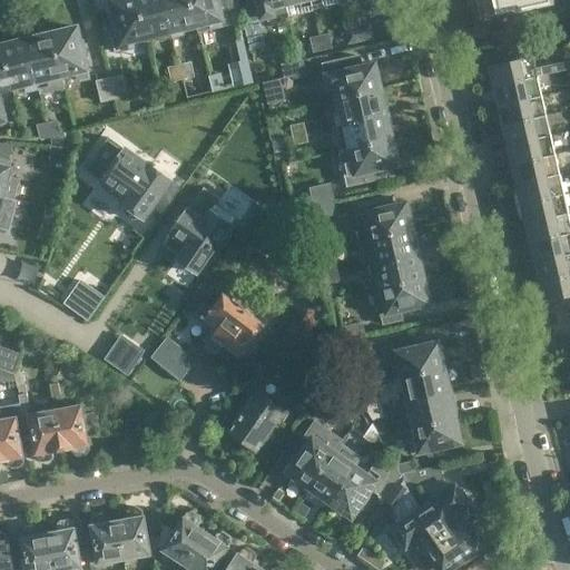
[(134,39),(147,36),(138,0),(111,0),(112,0),(124,49),(135,46),(134,39)]
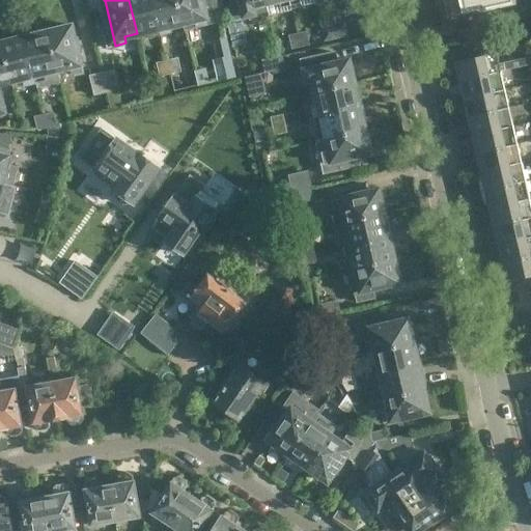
[(151,36),(162,34),(154,0),(129,0),(137,33),(148,30),(151,36)]
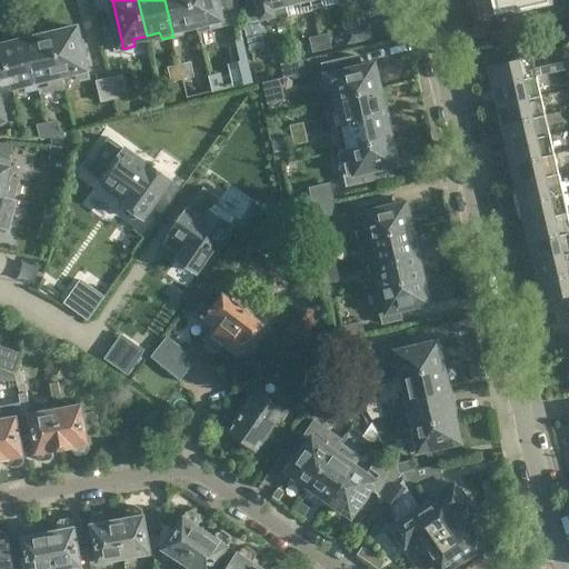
[(181,27),(196,23),(190,0),(165,0),(173,37),(183,35),(181,27)]
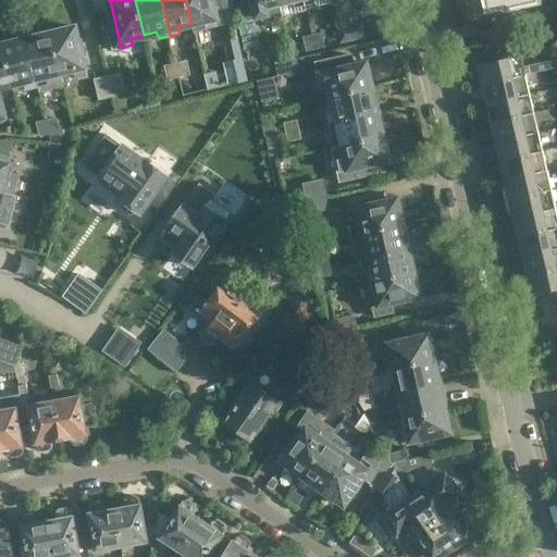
[(186,0),(194,31),(229,22),(222,0),(186,0)]
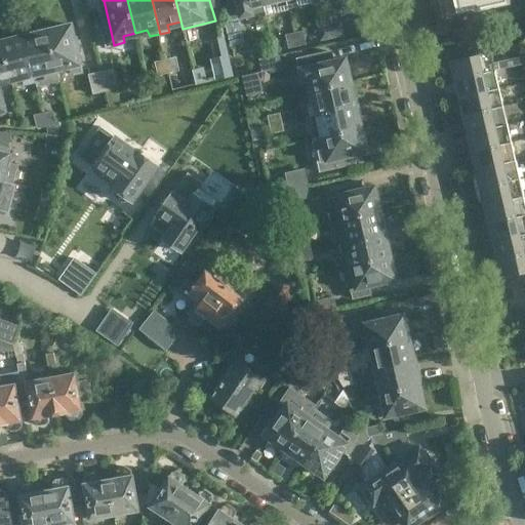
[(251,5),(264,2),(263,0),(238,0),(242,15),(252,12),(251,5)]
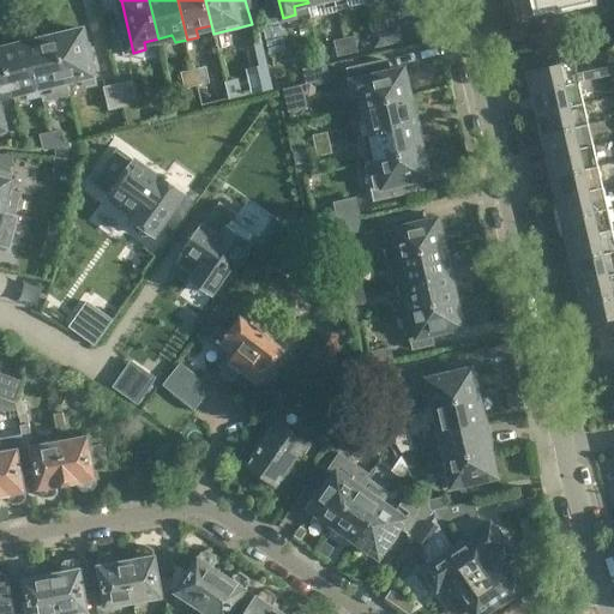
[(512,0),(517,20),(553,12),(554,14),(596,5),(595,0),(512,0)]
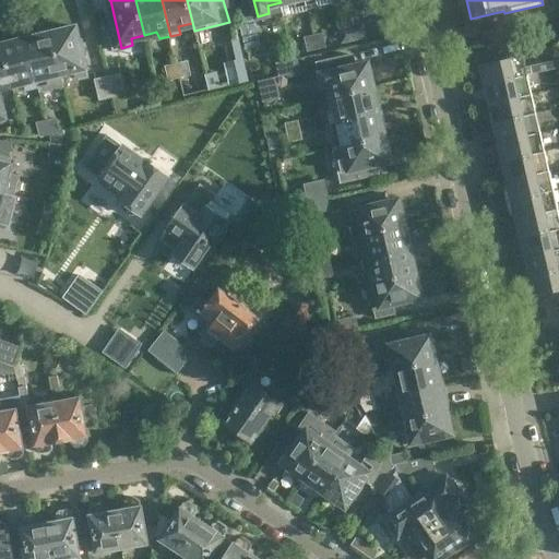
[(254,20),(239,24),(246,49),(261,46),(258,35),(261,35),(260,26),(257,27),(254,20)]
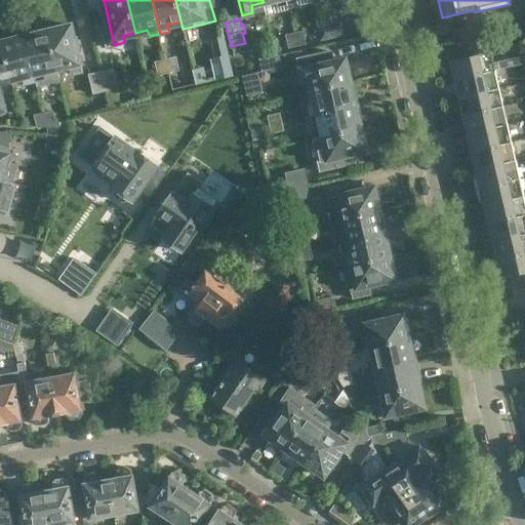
[(322,40),(344,35),(340,23),(319,28),(322,40)]
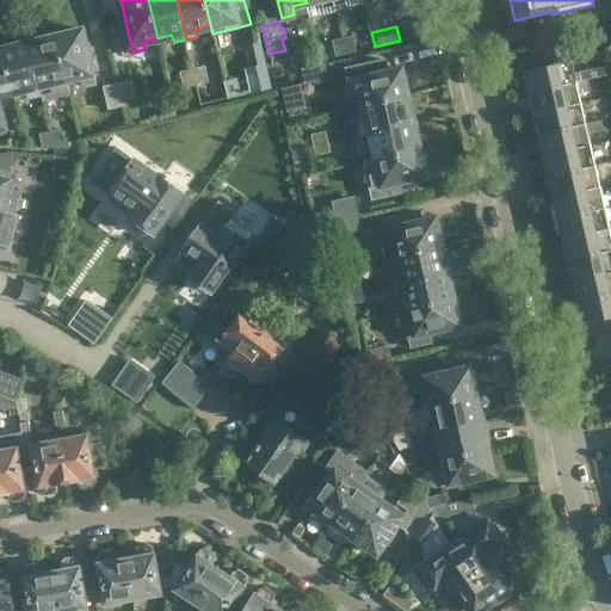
[(54,36),(66,80),(81,76),(84,84),(94,81),(82,29),(54,36)]
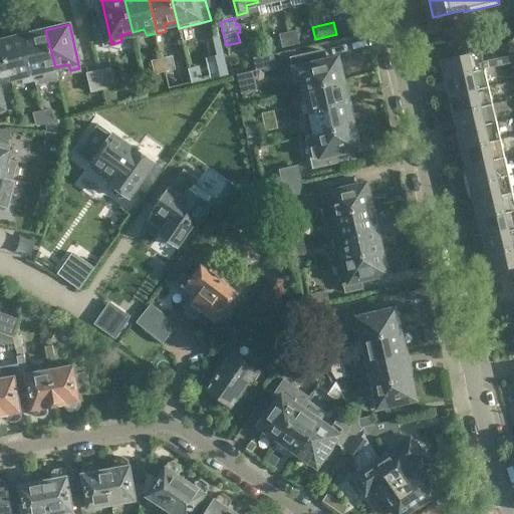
[(475,39),(472,24),(448,29),(451,44),(475,39)]
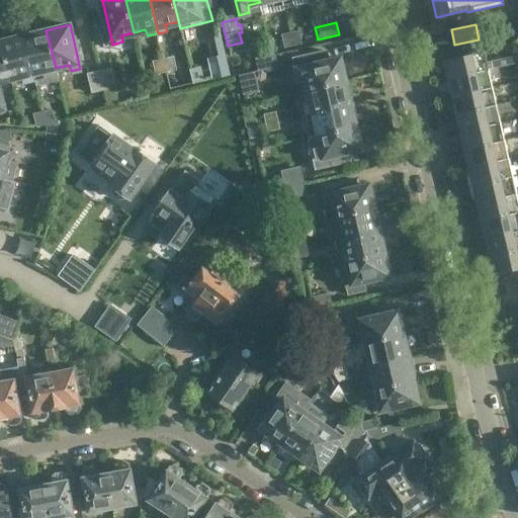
[(290,31),(293,45),(303,42),(299,29),(290,31)]
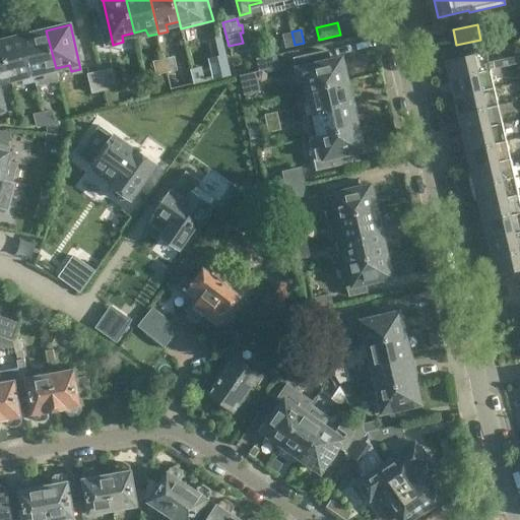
[(59,81),(56,68),(46,30),(24,36),(36,80),(37,85),(59,81)]
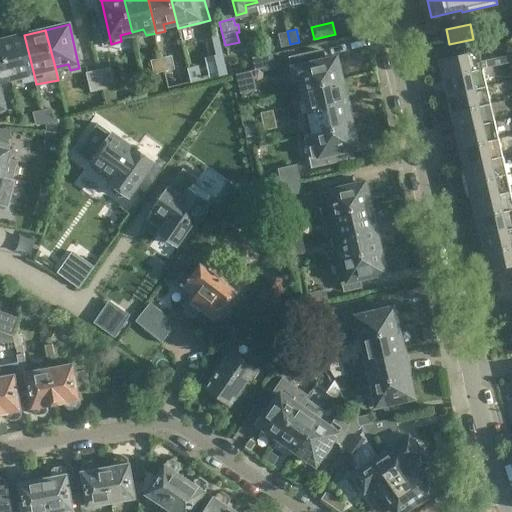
[(281,46),(290,44),(287,31),(278,33),(281,46)]
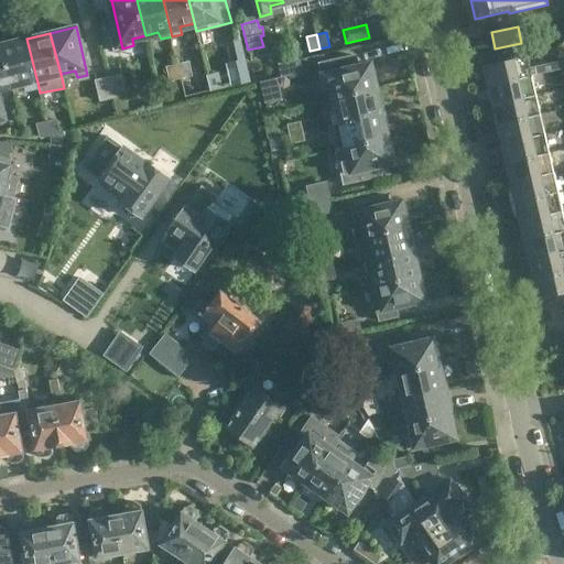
[(240,38),(225,42),(231,67),(246,64),(240,38)]
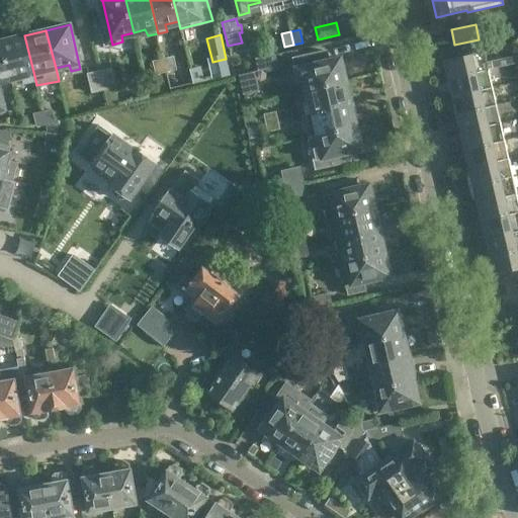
[(25,82),(35,80),(24,35),(2,40),(11,79),(23,76),(25,82)]
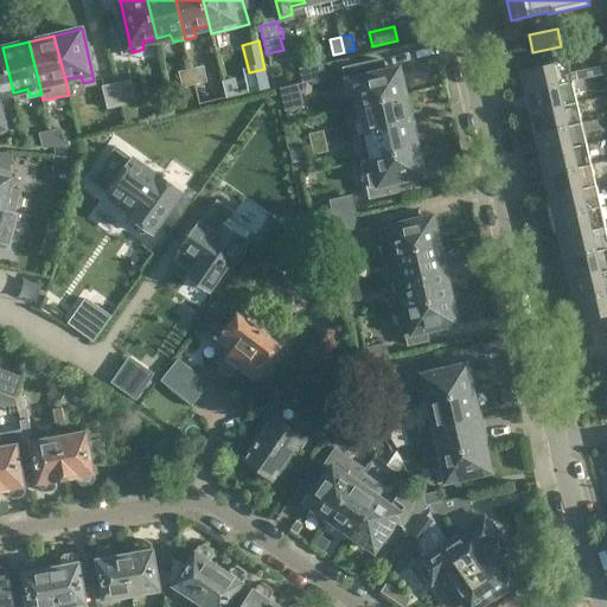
[(0,104),(0,95),(13,93),(2,48),(0,48),(0,131),(6,131),(0,104)]
